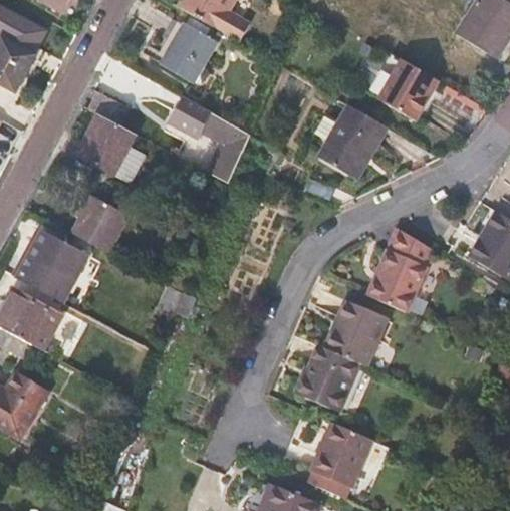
[(39,0),(63,13),(70,0),(39,0)]
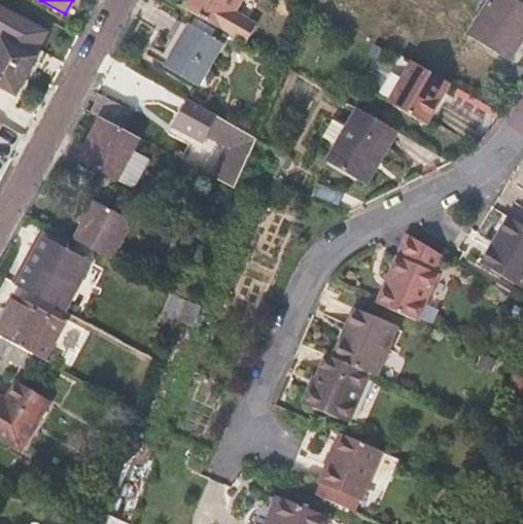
[(186,0),(181,9),(222,33),(245,46),(255,28),(233,15),(241,0),(186,0)]
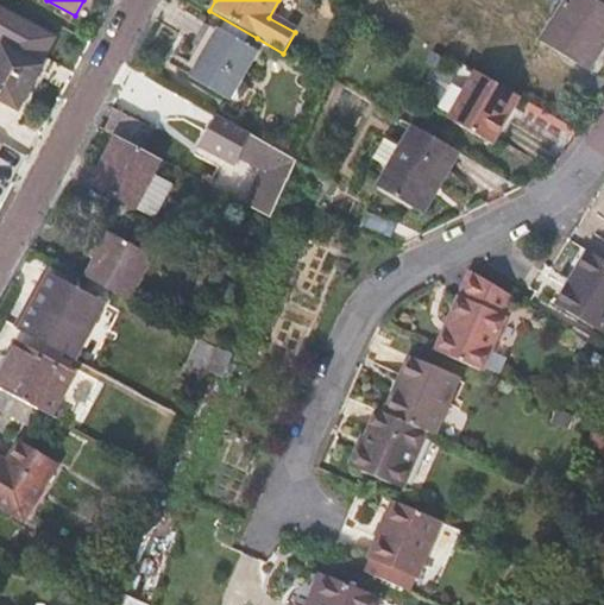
[(603,1),(601,0),(553,0),(532,33),(582,63),(603,26),(603,1)]
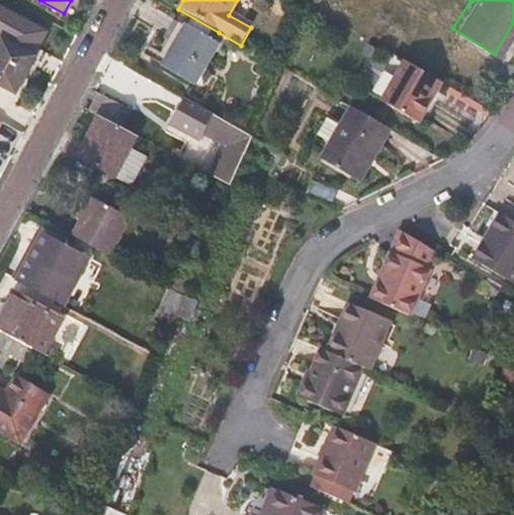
[(0,35),(3,37),(0,43),(0,82),(15,91),(34,55),(32,54),(45,31),(0,6),(0,35)]
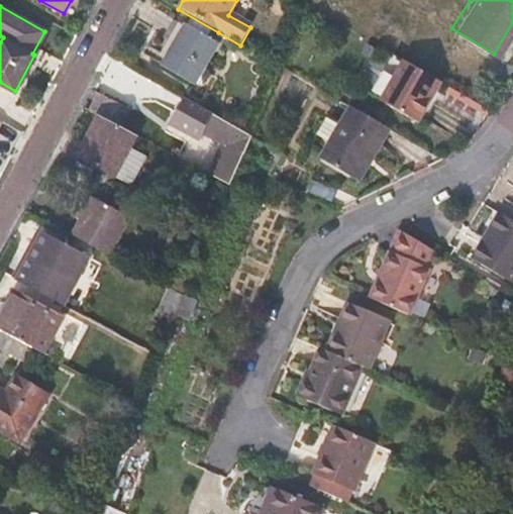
[(168,50),(184,24),(176,19),(160,45),(168,50)]
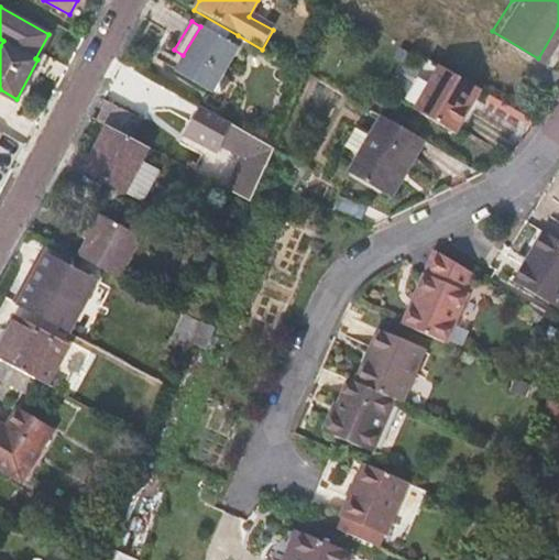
[(231,46),(200,26),(183,55),(174,50),(165,63),(206,88),(231,46)]
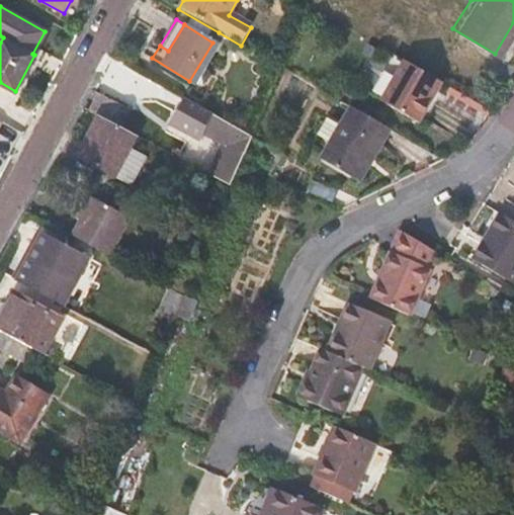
[(441,80),(404,58),(380,98),(417,119),(441,80)]
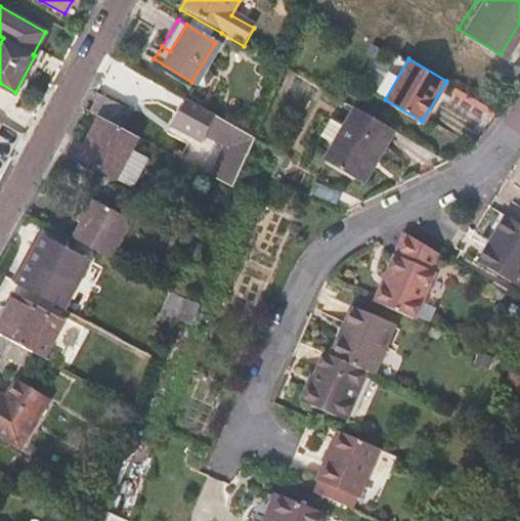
[(97,89),(86,110),(99,116),(110,121),(113,117),(124,122),(131,107),(97,89)]
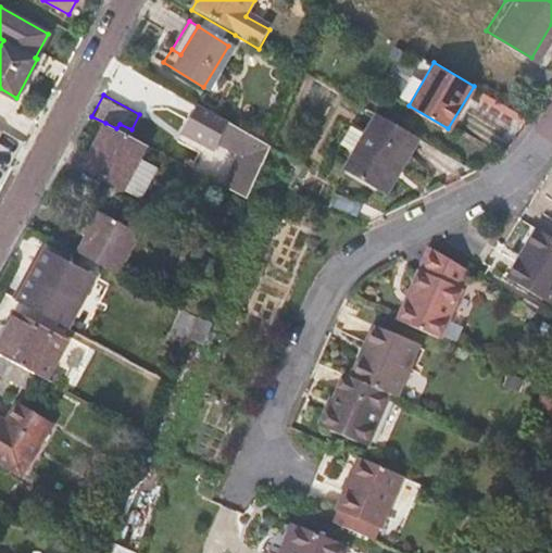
[(271,145),(268,143),(199,104),(186,133),(202,141),(209,132),(241,148),(239,151),(246,154),(236,177),(240,179),(235,188),(249,195),(271,145)]
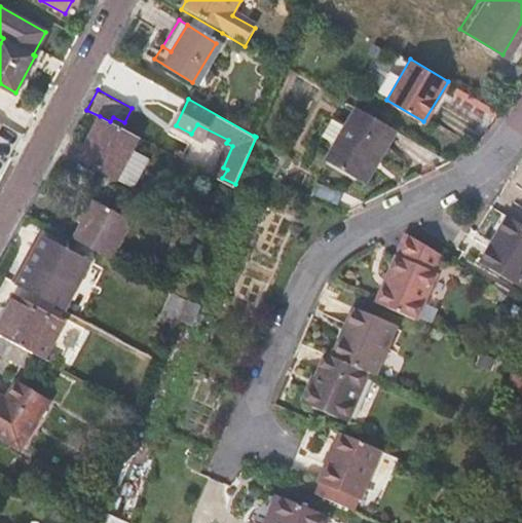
[(377,160),(395,129),(356,107),(345,124),(335,143),(325,160),(358,180),(370,157),(377,160)]
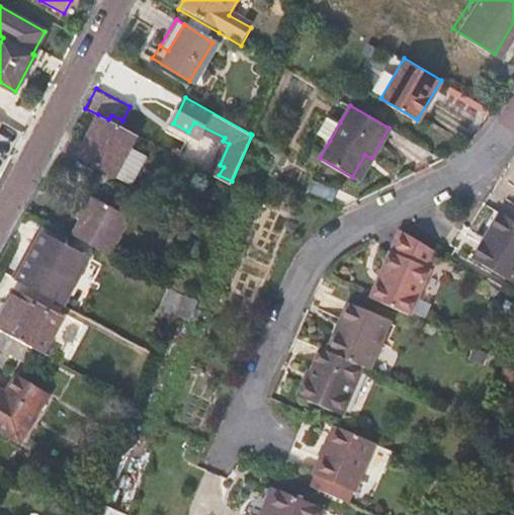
[(108,119),(98,114),(77,153),(129,181),(142,156),(126,148),(135,134),(108,119)]
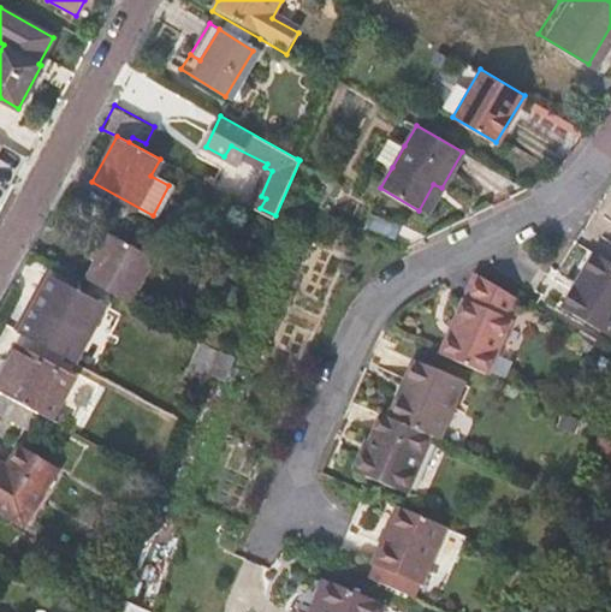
[(404,146),(389,137),(377,158),(392,167),(404,146)]
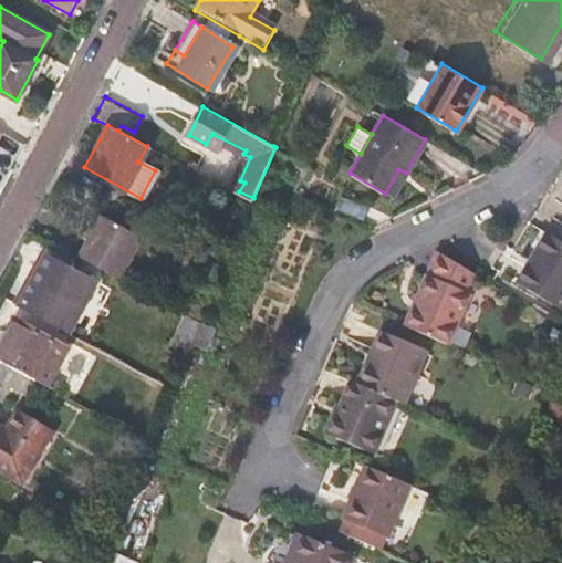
[(398,169),(385,194),(393,198),(406,173),(398,169)]
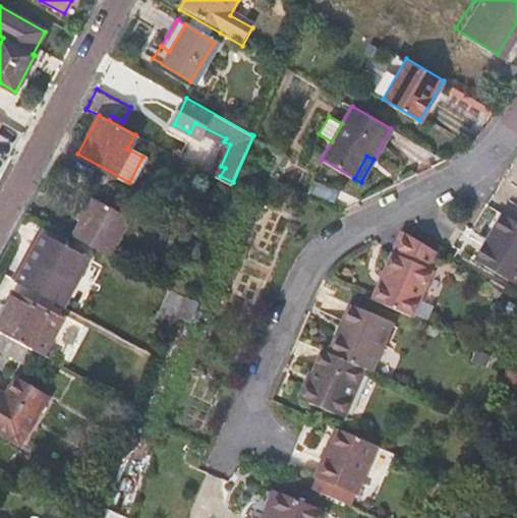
[(307,194),(332,205),(337,192),(312,182),(307,194)]
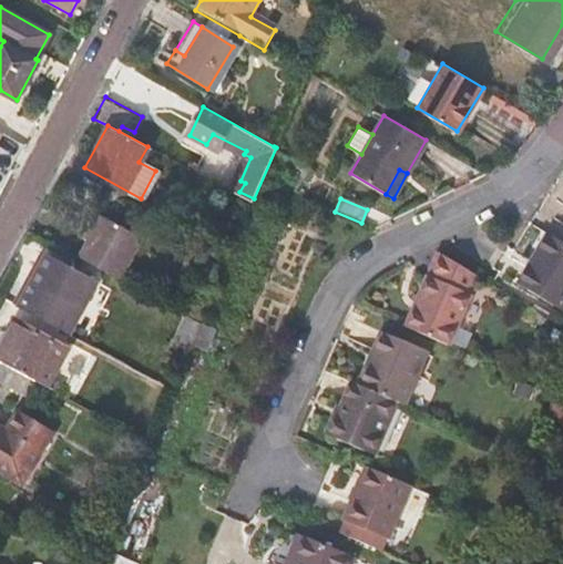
[(77,258),(119,280),(140,238),(99,217),(77,258)]
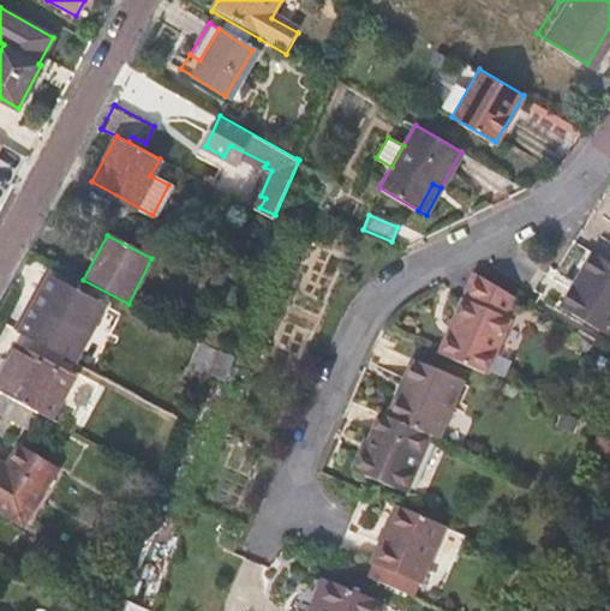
[(609,328),(609,261),(591,250),(557,304),(608,333),(609,328)]
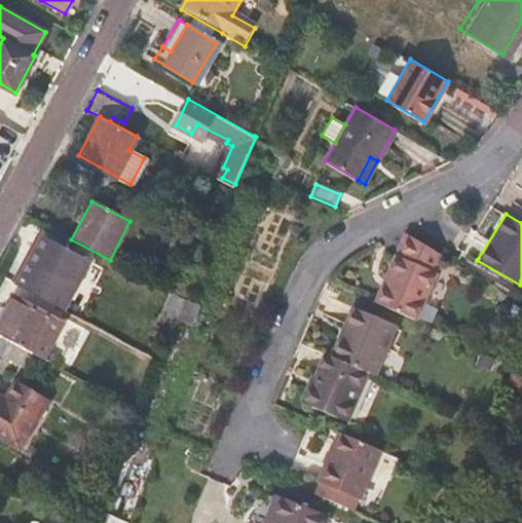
[(412,320),(442,254),(404,231),(373,303),(412,320)]
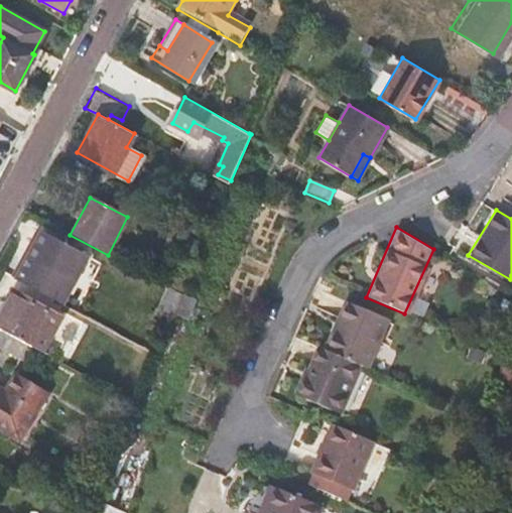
[(13,281),(57,305),(83,257),(39,233),(28,254),(24,252),(18,262),(22,265),(13,281)]
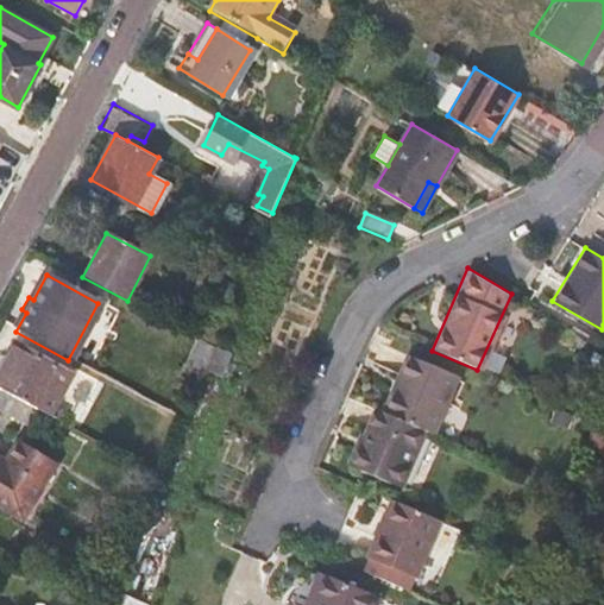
[(206,366),(215,346),(201,340),(189,367),(202,375),(206,366)]
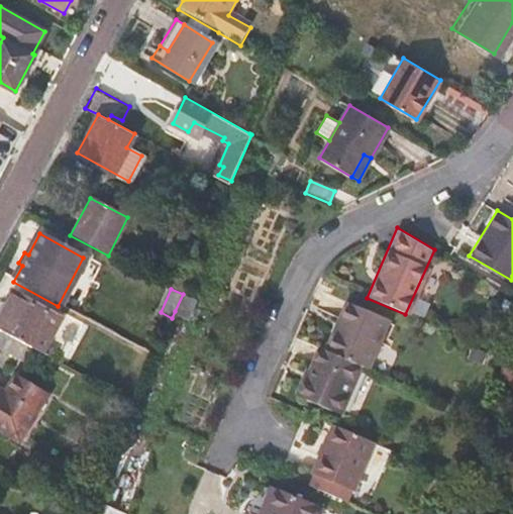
[(0,315),(12,293),(5,290),(0,299),(0,315)]
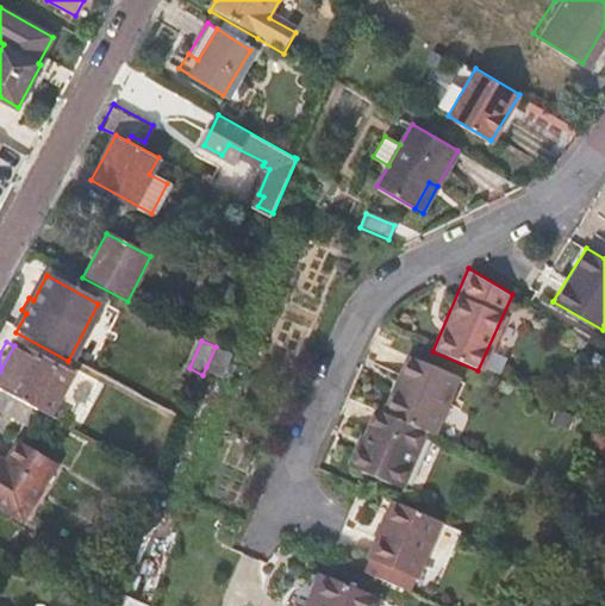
[(0,391),(48,416),(70,375),(14,345),(0,372),(0,391)]
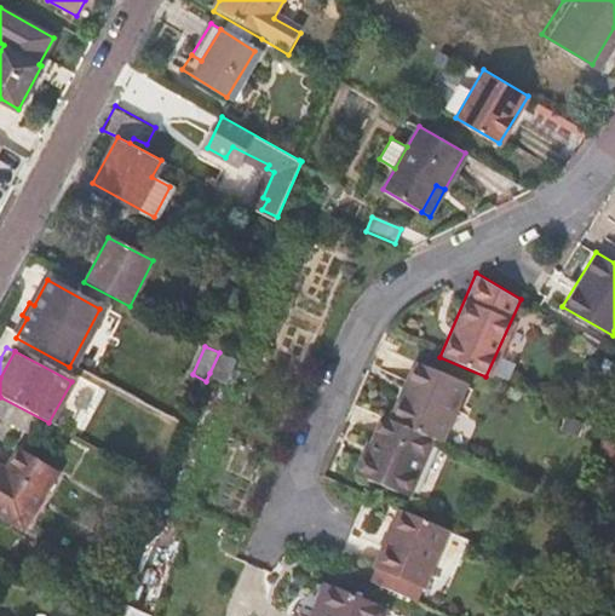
[(231,358),(219,352),(210,373),(223,379),(231,358)]
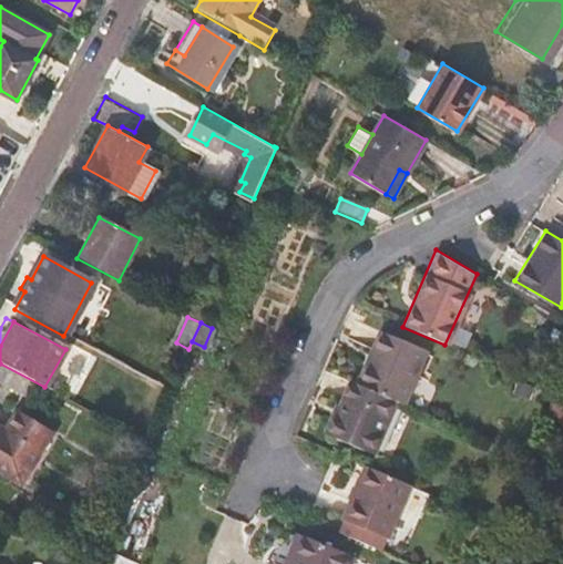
[(356,386),(396,402),(400,404),(425,351),(380,330),(356,386)]
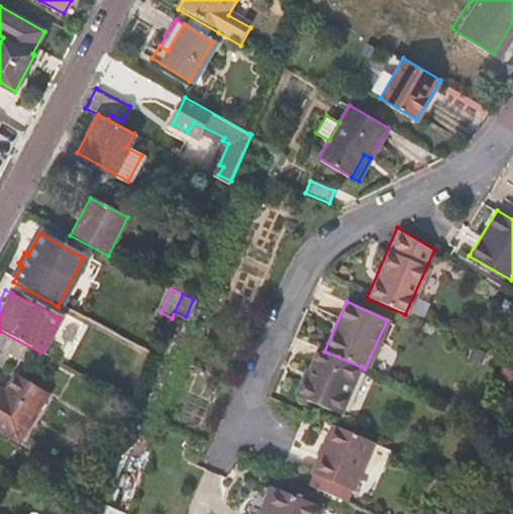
[(0,351),(32,369),(40,352),(0,331),(0,351)]
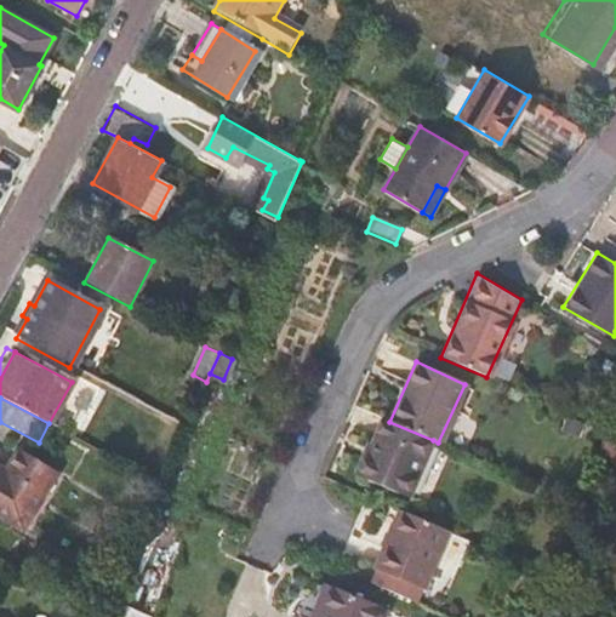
[(389,422),(383,420),(369,456),(363,453),(354,474),(408,498),(433,440),(389,422)]
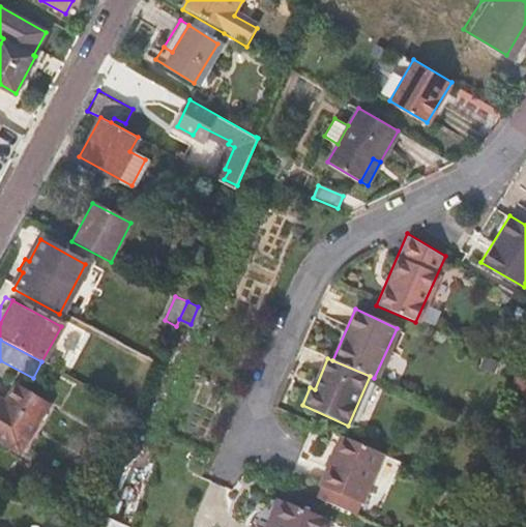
[(0,438),(22,450),(47,404),(16,386),(5,405),(0,402),(0,438)]
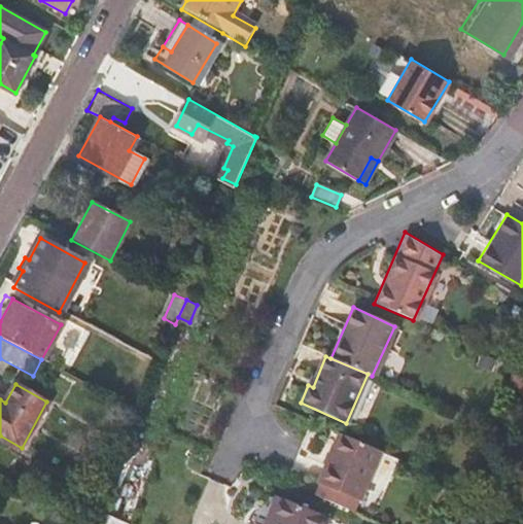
[(380,450),(339,431),(316,479),(357,497),(380,450)]
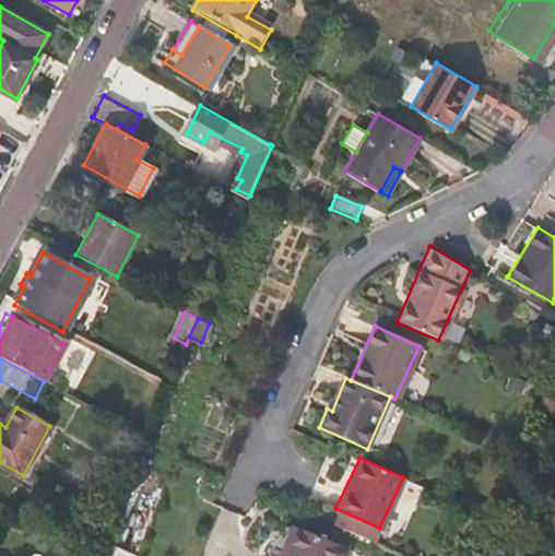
[(287,555),(300,528),(293,524),(279,555),(287,555)]
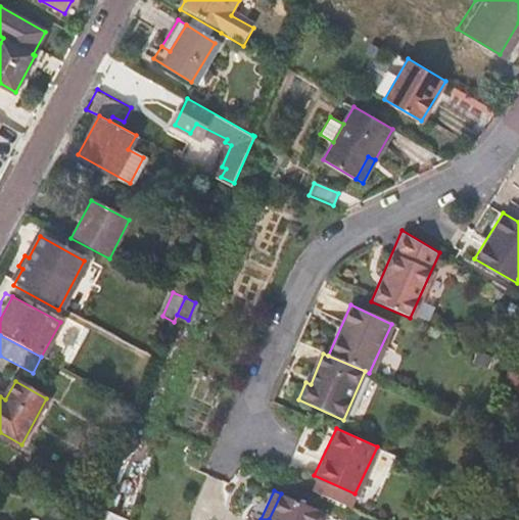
[(323,519),(326,512),(281,493),(269,519),(323,519)]
